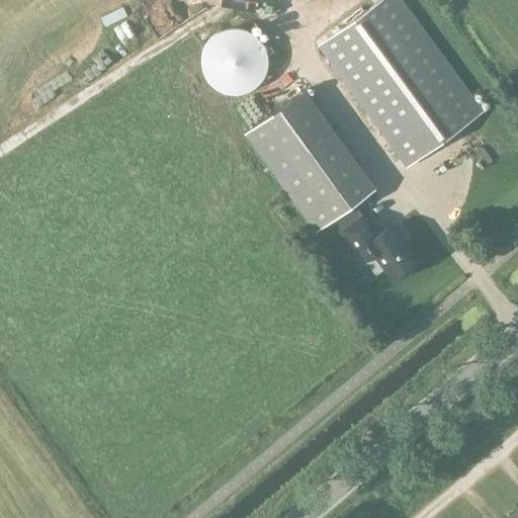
[(177,0),(167,0),(141,11),(154,41),(172,34),(167,23),(184,16),(177,0)]
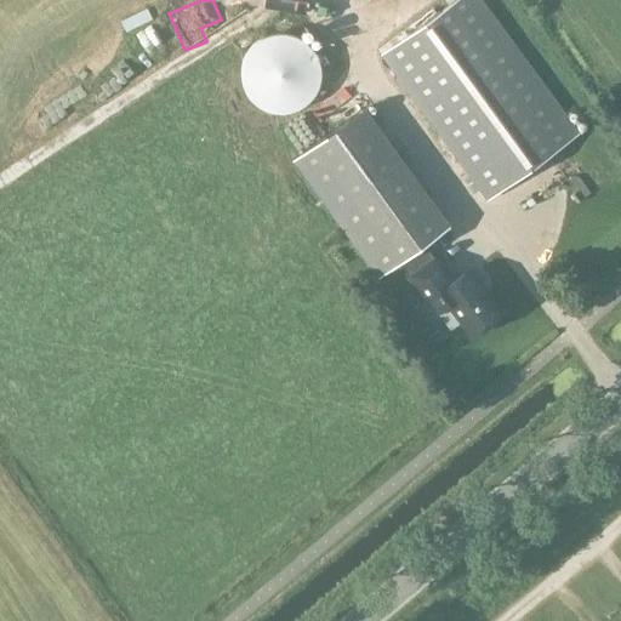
[(472,0),(456,0),(380,56),(485,200),(573,136),(472,0)]
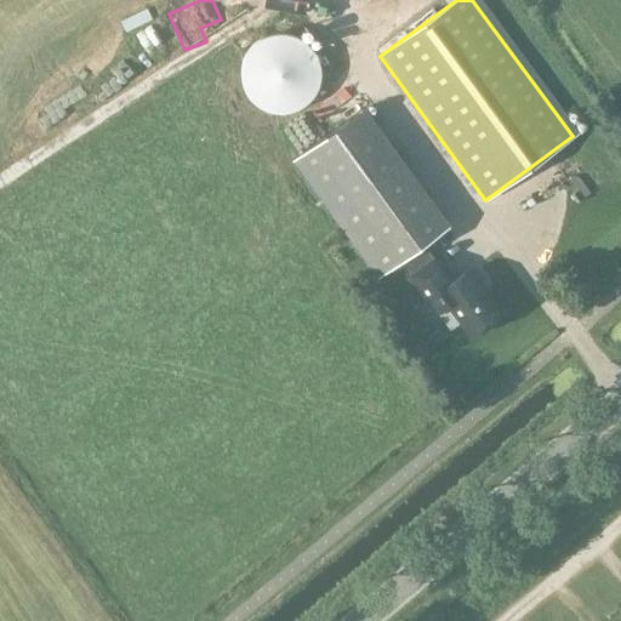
[(318,70),(318,67),(317,63),(315,61),(314,57),(313,55),(311,51),(309,49),(307,46),(305,44),(301,41),(298,40),(295,38),(292,36),(289,35),(285,35),(281,34),(279,34),(275,34),(272,35),(268,35),(266,36),(262,38),(258,40),(256,41),(254,44),(251,46),(249,49),(246,51),(244,55),(243,57),(241,61),(240,64),(240,67),(239,70),(239,74),(239,78),(240,81),(240,85),(241,87),(243,91),(245,93),(246,97),(249,100),(251,102),(254,104),(256,107),(260,108),(262,110),(266,112),(269,112),(272,113),(275,113),(279,114),(283,113),(286,113),(289,112),(292,112),(296,109),(298,108),(302,107),(305,104),(307,102),(309,100),(312,97),(313,93),(314,91),(315,87),(317,84),(318,80),(318,78),(318,74),(318,70)]
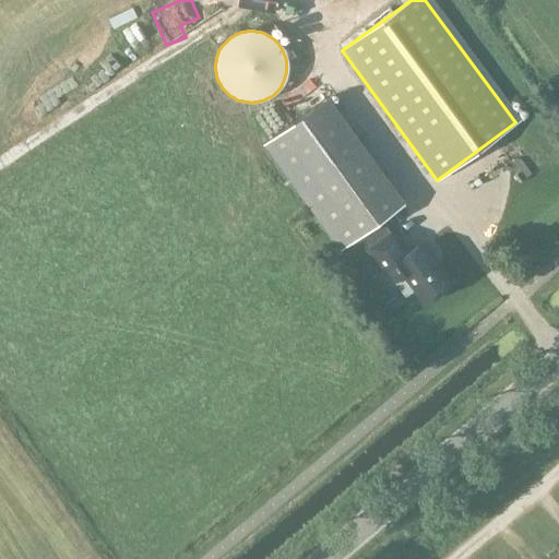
[(341,249),(403,203),(325,97),(262,143),(341,249)]
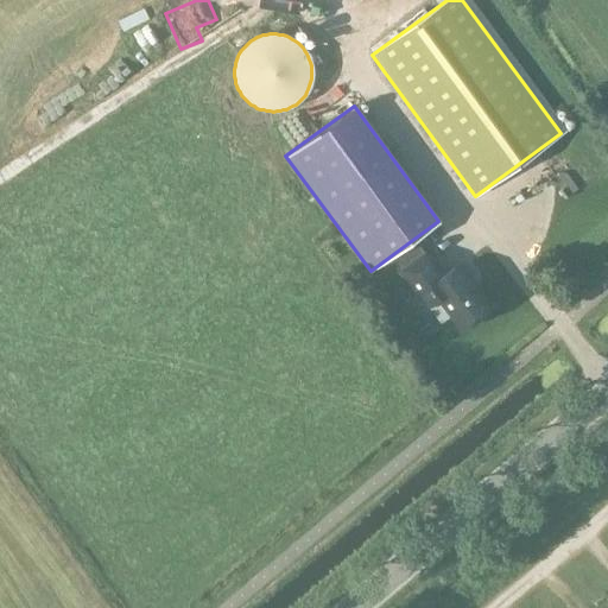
[(489,308),(457,264),(441,277),(423,252),(398,271),(425,308),(436,299),(458,330),(489,308)]
